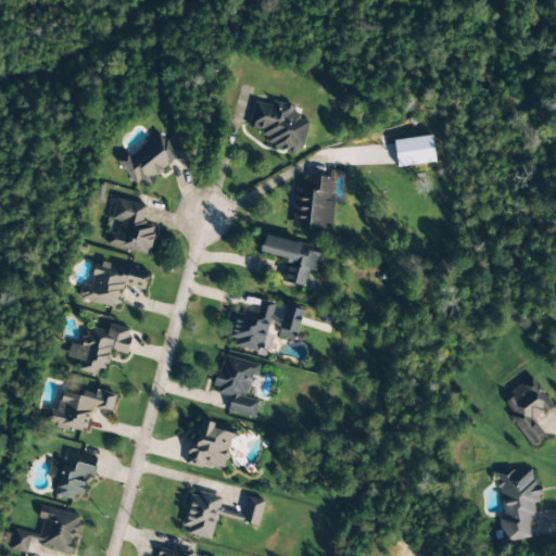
[(248,129),(268,134),(265,146),(301,153),(307,123),(299,121),(301,115),(292,113),(293,108),(272,102),(270,106),(253,102),(248,129)]
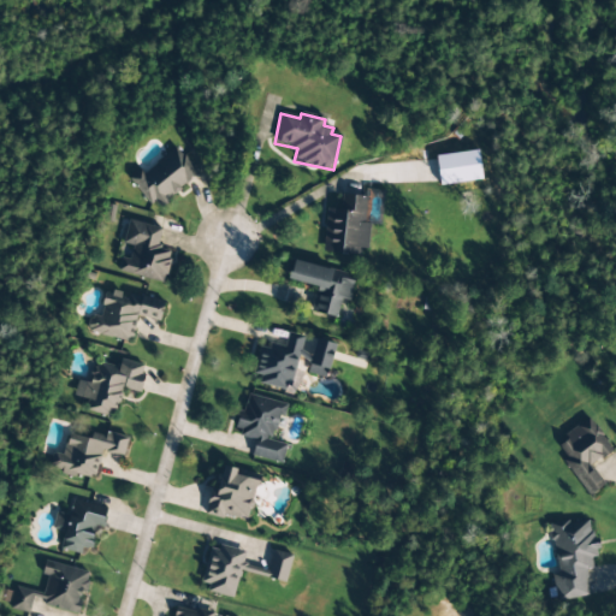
[(199,176),(175,146),(132,181),(155,209),(199,176)]
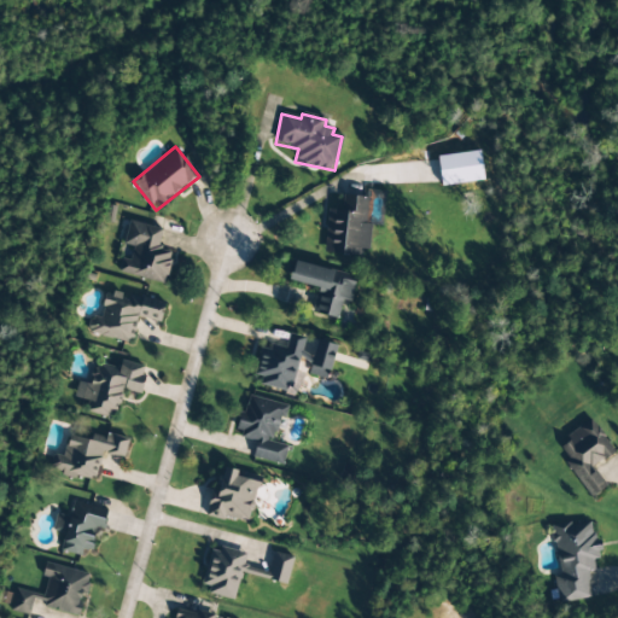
[(441,186),(483,182),(481,152),(437,157),(441,186)]
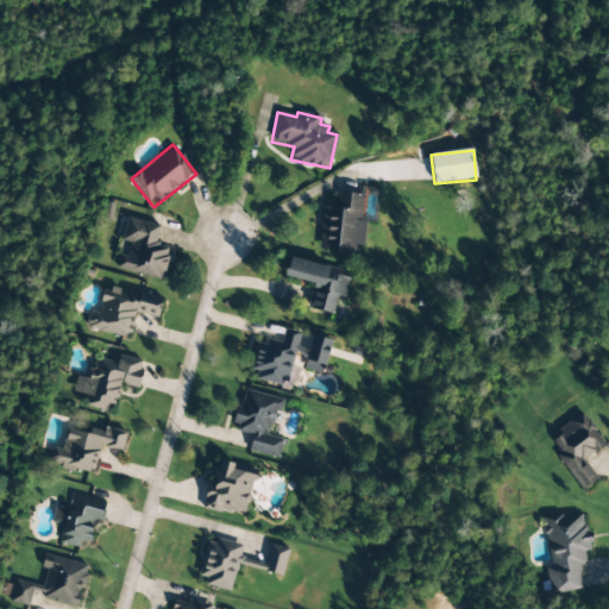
[(322,207),(319,250),(362,253),(365,220),(360,219),(363,195),(334,193),(333,207),(322,207)]
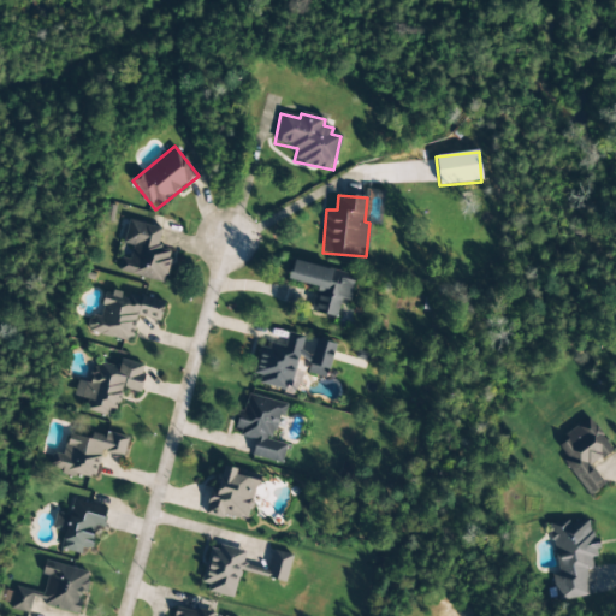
[(118,272),(164,283),(171,250),(158,247),(161,229),(129,221),(123,244),(132,246),(129,260),(122,258),(118,272)]
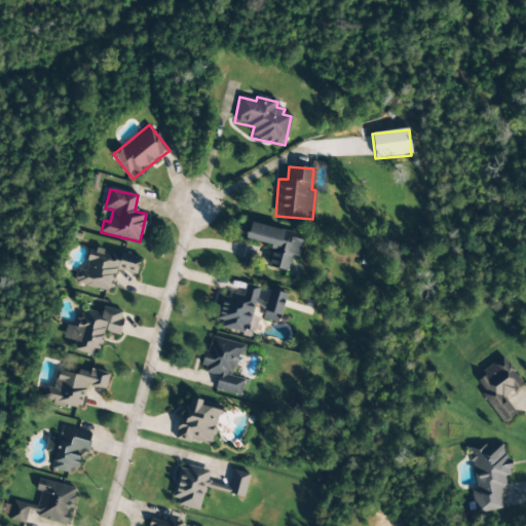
[(302,240),(293,238),(294,233),(250,223),(246,239),(272,246),(267,267),(288,271),(291,256),(298,258),(302,240)]
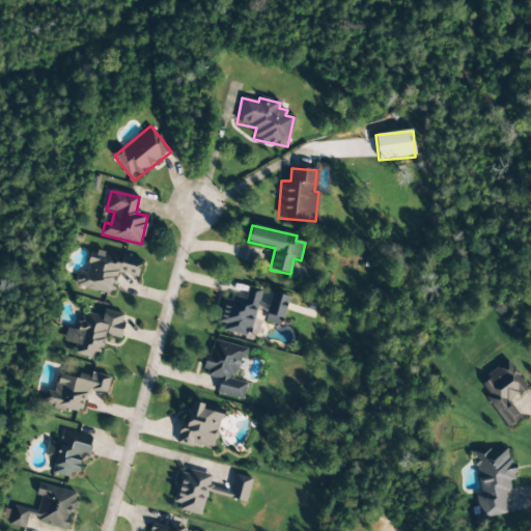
[(141,260),(92,250),(87,274),(78,272),(75,287),(113,296),(117,273),(137,278),(141,260)]
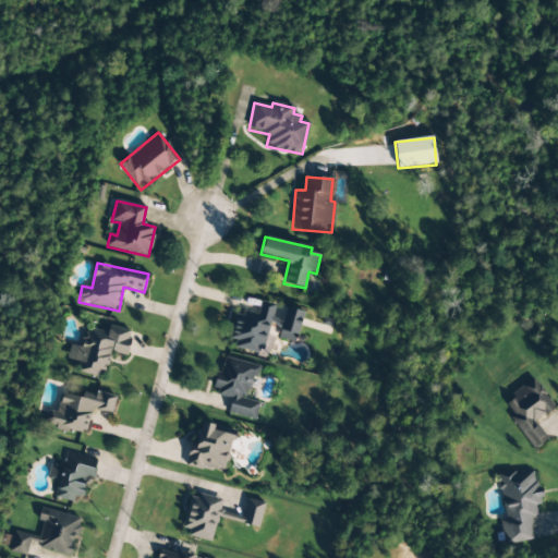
[(126,355),(132,331),(108,326),(107,334),(85,329),(81,348),(70,346),(67,360),(80,362),(77,373),(104,378),(109,352),(126,355)]
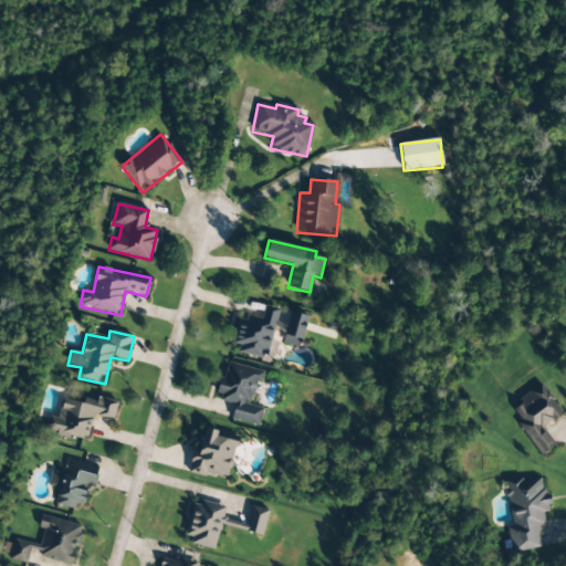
[(259,427),(263,409),(252,406),(261,371),(249,368),(250,363),(227,357),(217,398),(236,402),(231,420),(259,427)]
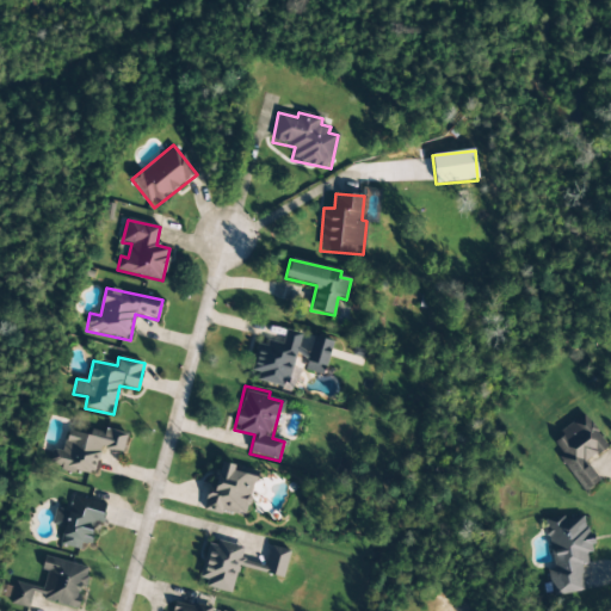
[(585,493),(599,482),(585,463),(608,448),(585,415),(548,442),(585,493)]
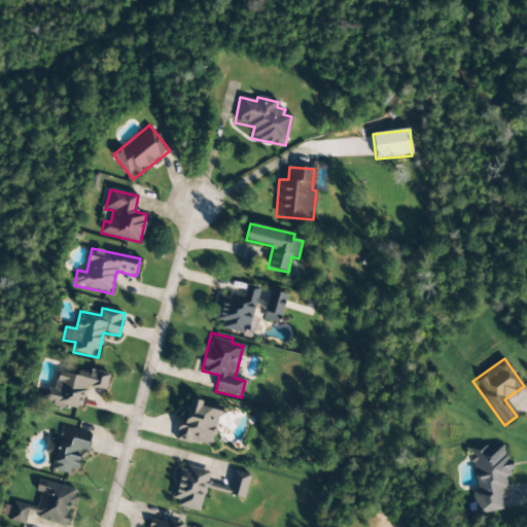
[(58,372),(54,390),(44,388),(41,402),(80,411),(85,388),(105,392),(109,374),(91,370),(89,379),(58,372)]
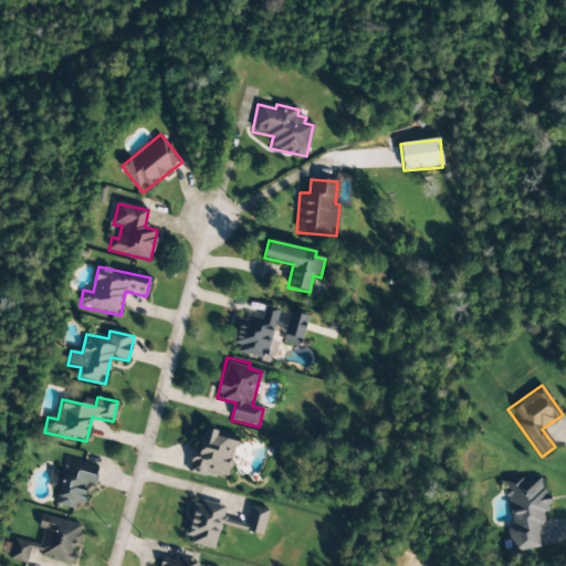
[(190,472),(229,480),(238,436),(200,428),(190,472)]
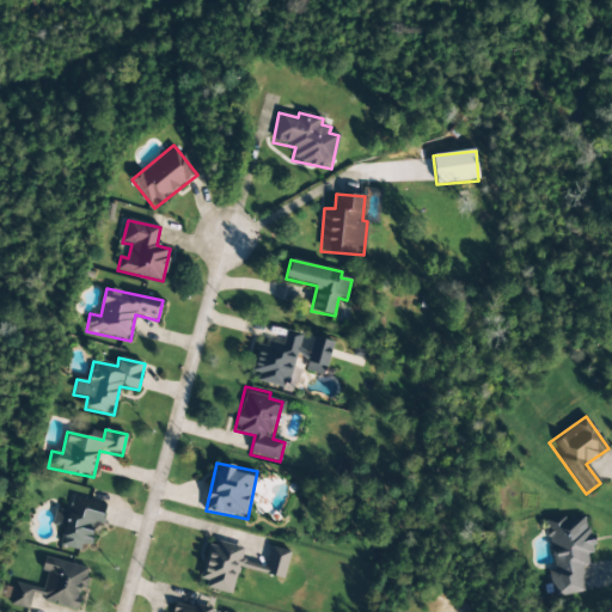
[(60,545),(90,551),(95,524),(102,525),(106,505),(72,497),(68,513),(55,509),(51,527),(63,530),(60,545)]
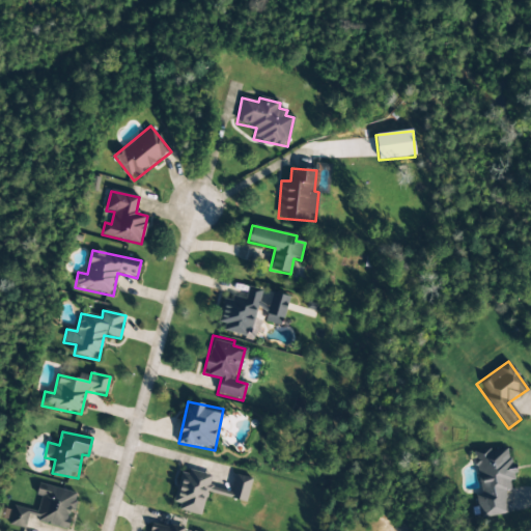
[(480,519),(509,513),(505,492),(510,491),(509,481),(514,480),(509,447),(474,453),(481,497),(477,498),(480,519)]
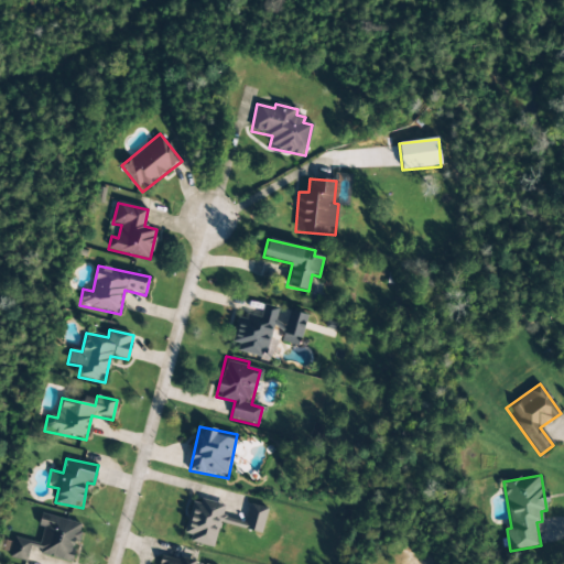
[(219,523),(261,533),(268,509),(250,505),(246,522),(221,516),(225,506),(193,499),(184,534),(191,535),(190,542),(213,548),(219,523)]
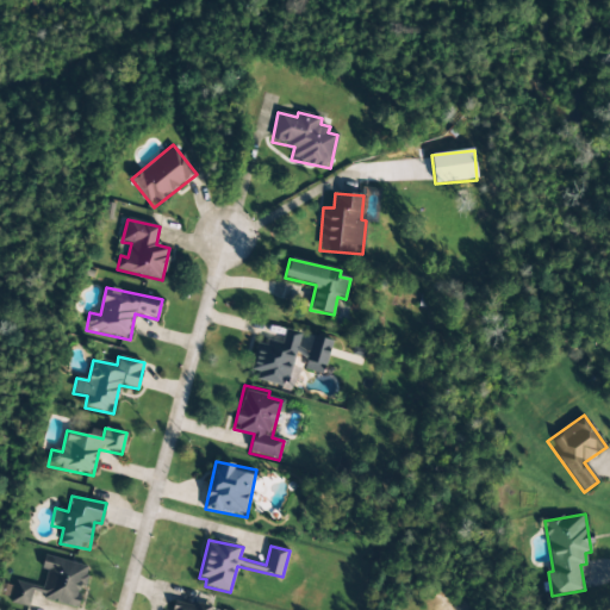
[(76,609),(82,586),(85,587),(88,567),(44,556),(42,570),(47,571),(43,589),(16,582),(11,603),(29,608),(32,592),(44,595),(43,601),(76,609)]
